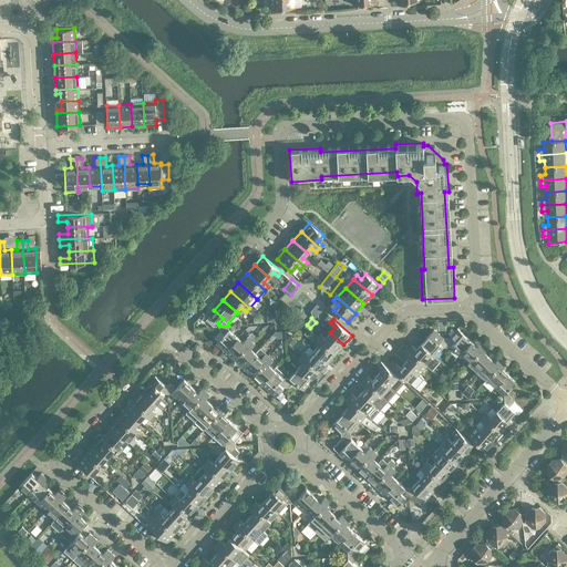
[(228,326),(219,326),(219,329),(224,333),(216,342),(225,351),(238,337),(228,329),(228,326)]
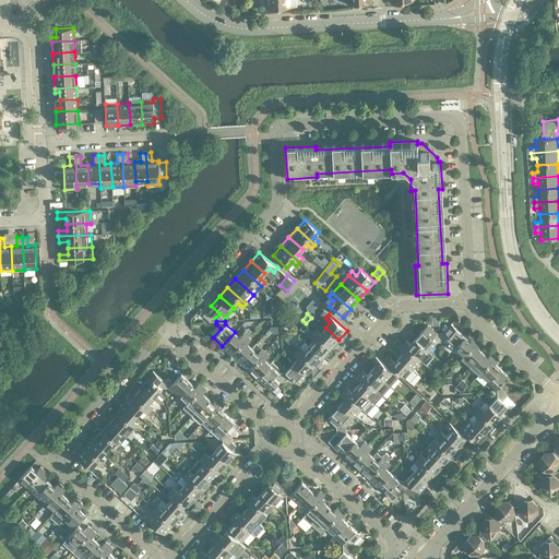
[(339,340),(325,328),(320,332),(316,329),(313,328),(311,330),(312,332),(331,348),(339,340)]
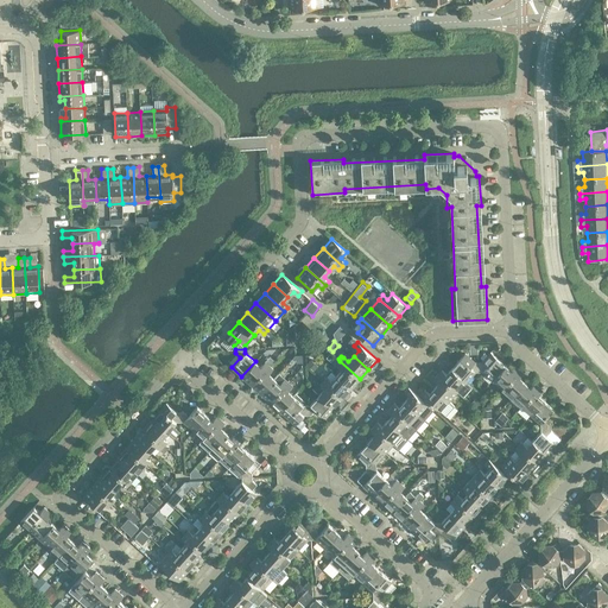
[(481,361),(479,361),(479,372),(482,372),(492,380),(506,366),(495,356),(487,366),(481,361)]
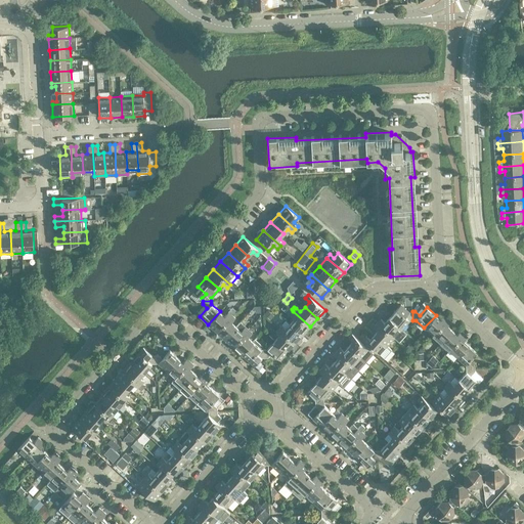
[(396,309),(389,317),(402,329),(409,320),(412,320),(412,311),(409,311),(404,316),(396,309)]
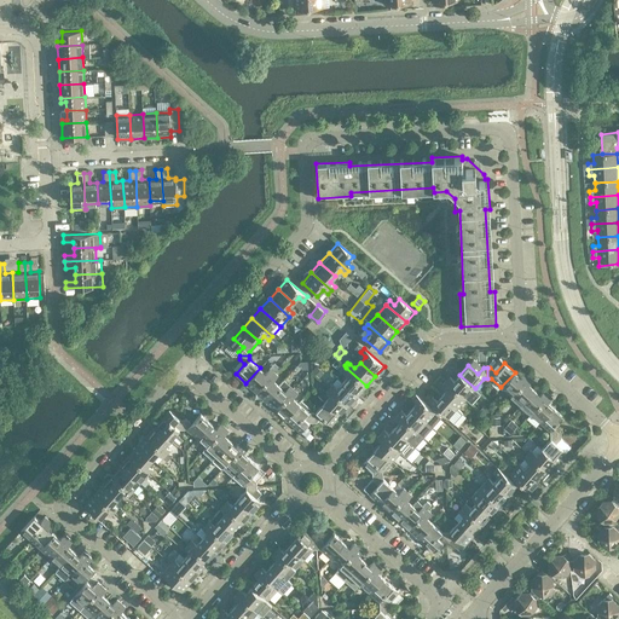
[(260,368),(246,383),(256,392),(273,372),(270,369),(265,374),(260,368)]
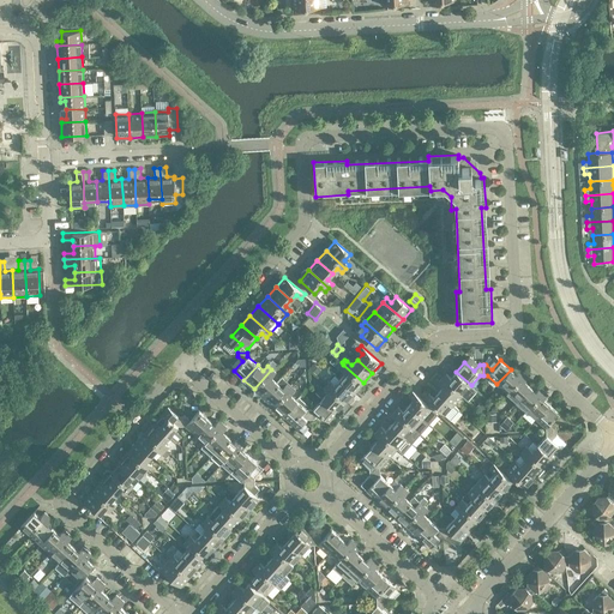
[(363,383),(343,365),(339,369),(344,373),(339,379),(355,392),(363,383)]
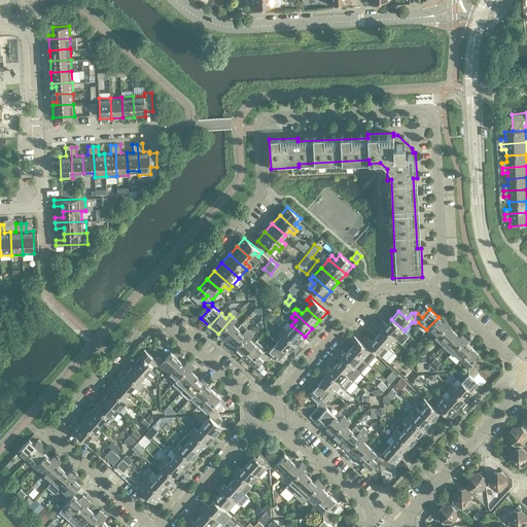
[(233,317),(218,334),(226,341),(238,328),(233,324),(237,320),(233,317)]
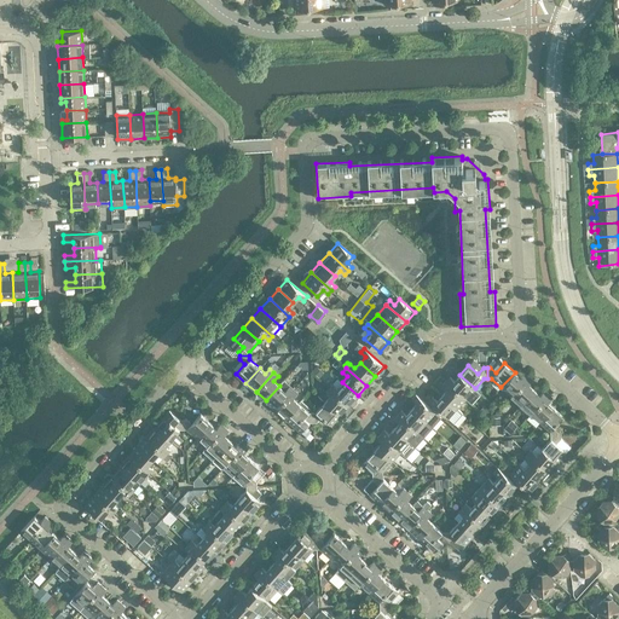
[(520,377),(515,372),(501,387),(510,395),(528,376),(525,372),(520,377)]
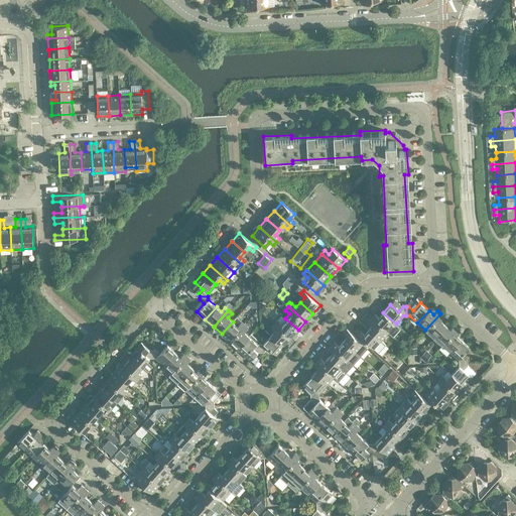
[(396,324),(383,312),(379,317),(375,313),(372,317),(388,333),(396,324)]
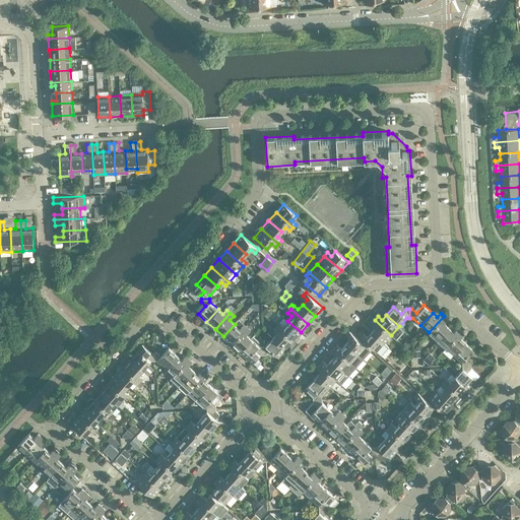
[(444,316),(429,332),(437,340),(449,327),(444,323),(448,319),(444,316)]
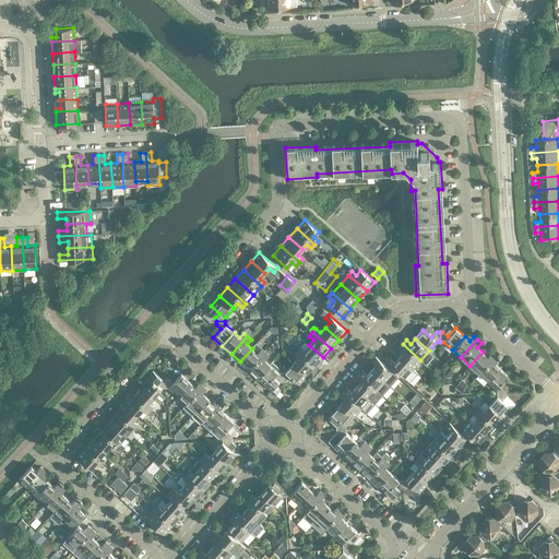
[(420,360),(403,344),(400,347),(404,352),(399,356),(413,369),(420,360)]
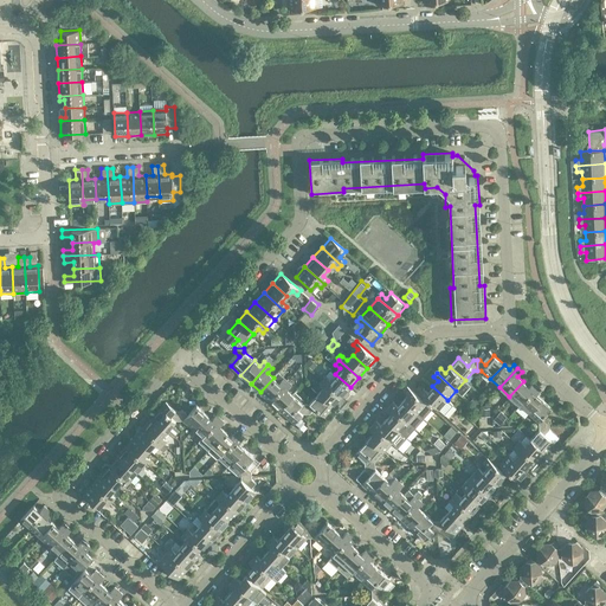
[(350,387),(335,374),(330,379),(326,375),(322,379),(342,397),(350,387)]
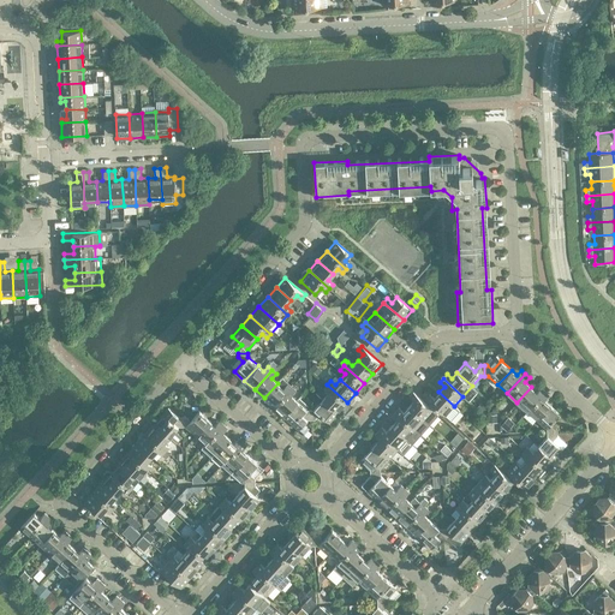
[(278,383),(264,398),(274,406),(291,387),(287,383),(282,388),(278,383)]
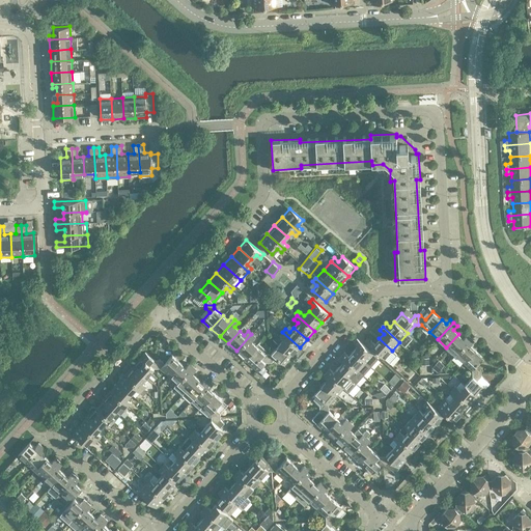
[(300,347),(282,332),(279,336),(283,339),(279,344),(291,356),(300,347)]
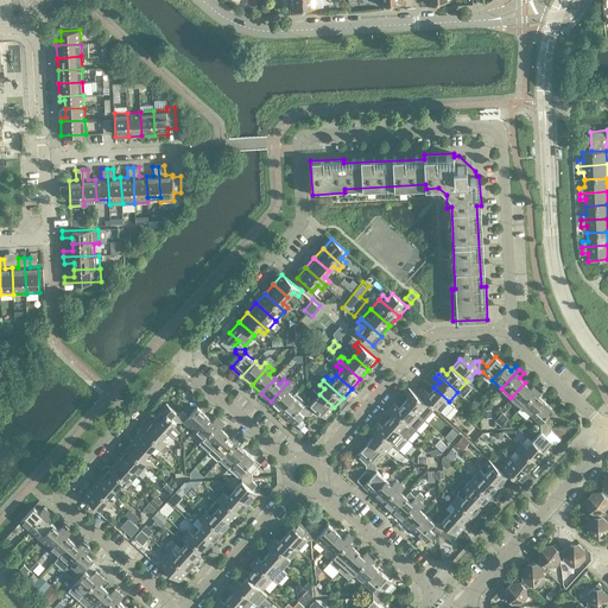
[(287,382),(271,401),(280,411),(293,396),(287,391),(292,386),(287,382)]
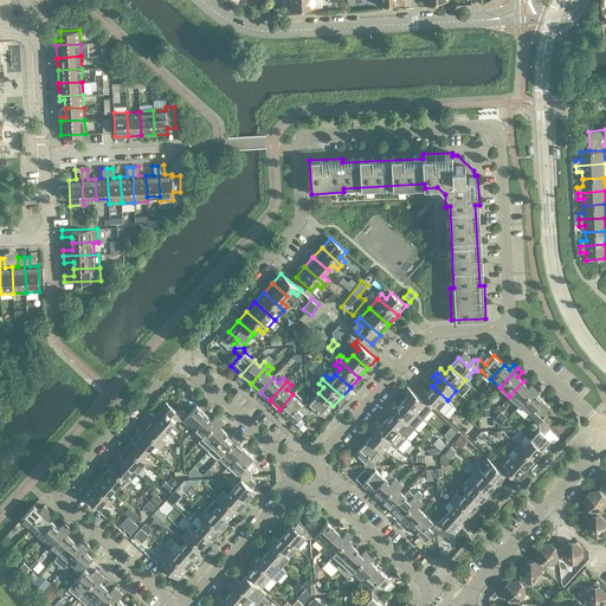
[(523,381),(509,397),(519,405),(536,385),(533,381),(528,386),(523,381)]
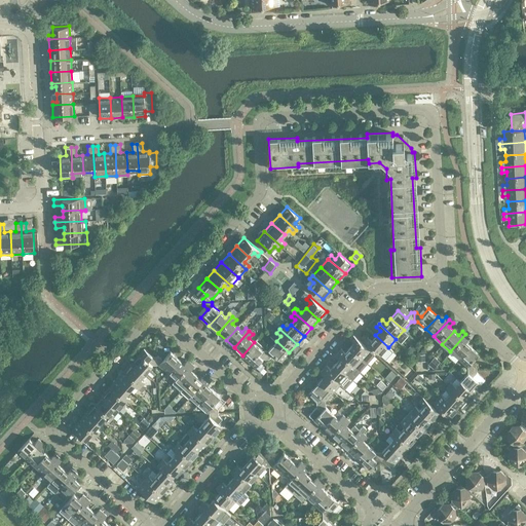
[(465,334),(450,351),(459,359),(471,346),(465,341),(470,337),(465,334)]
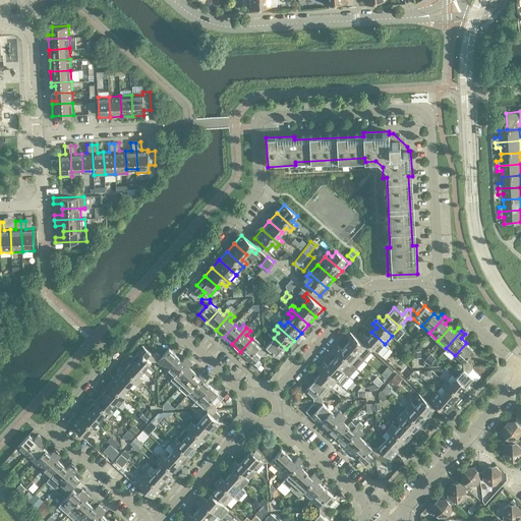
[(366,347),(350,332),(346,336),(350,339),(346,344),(359,355),(366,347)]
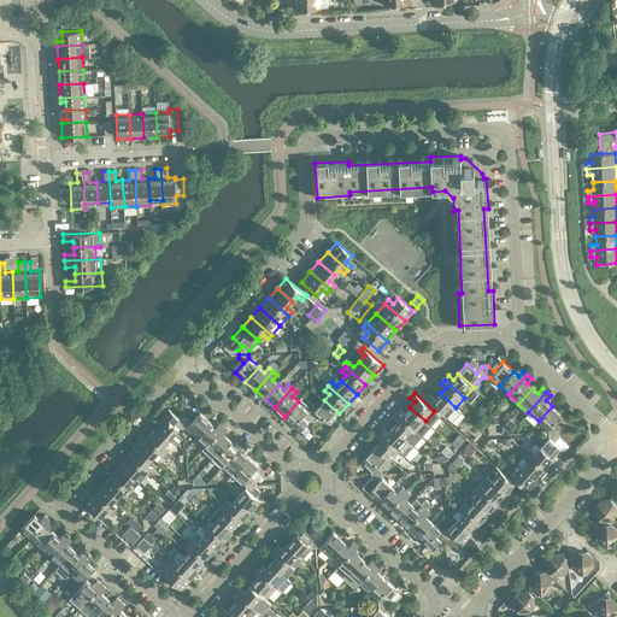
[(456,407),(440,393),(435,399),(430,394),(427,399),(447,417),(456,407)]
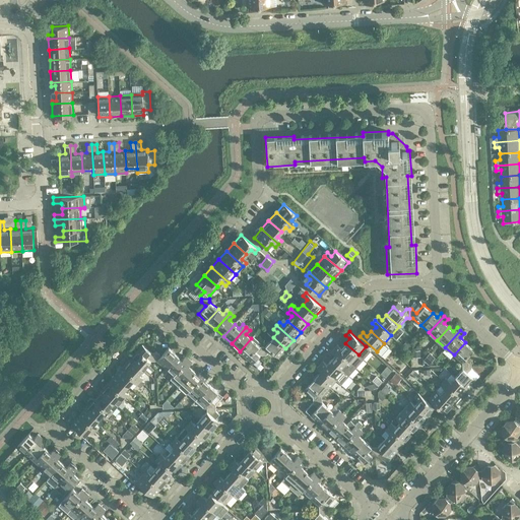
[(265,345),(262,345),(263,354),(266,354),(270,349),(278,358),(285,348),(273,337),(265,345)]
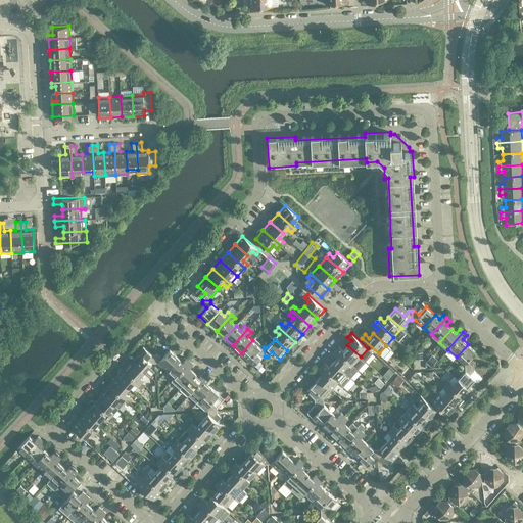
[(252,340),(241,353),(253,365),(262,357),(265,357),(264,347),(260,348),(252,340)]
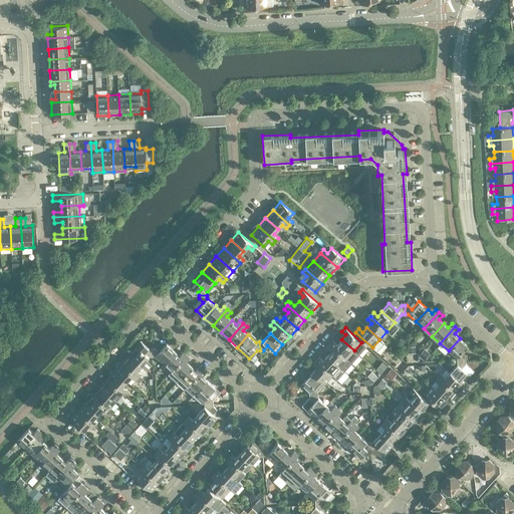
[(468,345),(460,338),(449,350),(457,358),(457,361),(466,360),(466,357),(461,353),(468,345)]
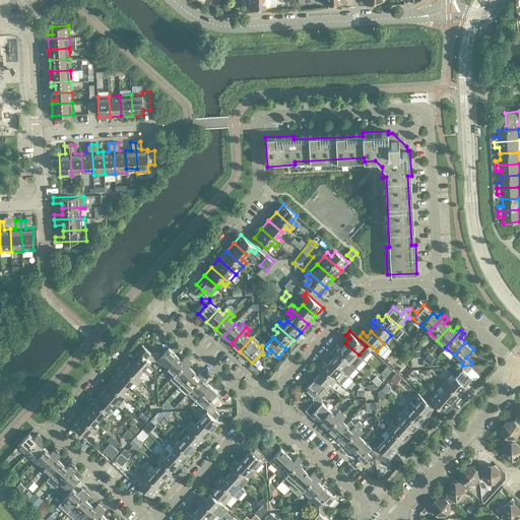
[(359,354),(345,343),(341,348),(337,344),(334,347),(351,363),(359,354)]
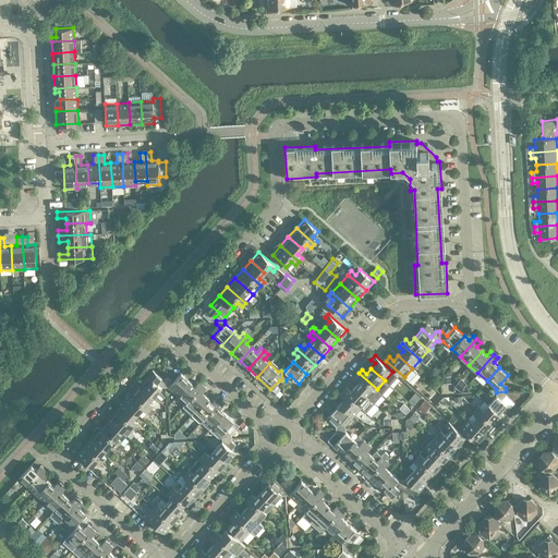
[(165,387),(165,377),(161,377),(153,370),(140,384),(154,396),(162,387),(165,387)]
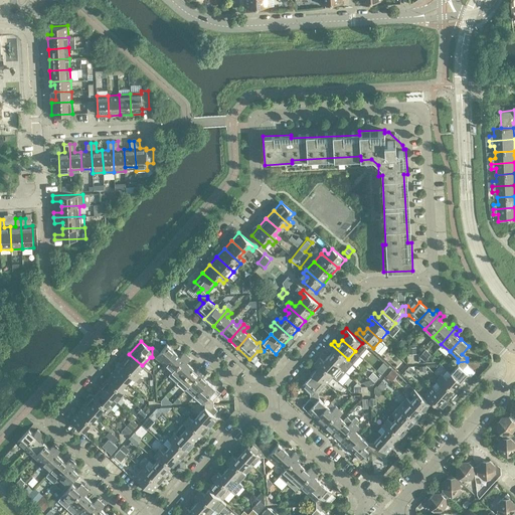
[(155,348),(152,348),(152,357),(155,357),(164,364),(175,352),(167,344),(160,352),(155,348)]
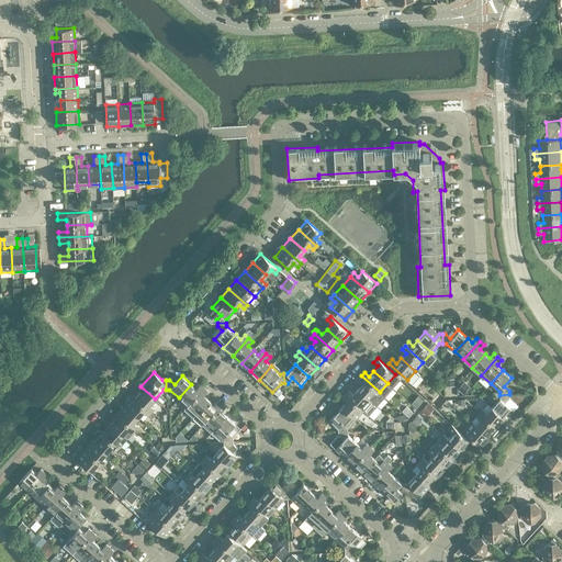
[(380,392),(361,375),(358,380),(362,383),(358,389),(371,401),(380,392)]
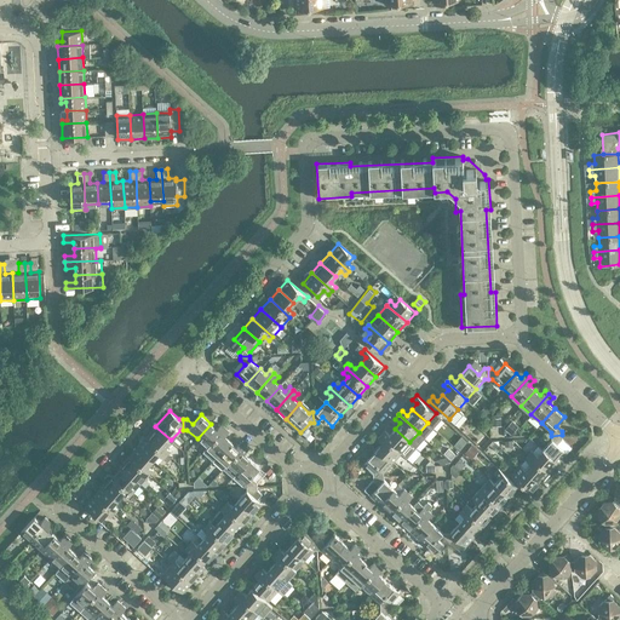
[(211,424),(197,438),(207,447),(225,428),(220,424),(217,429),(211,424)]
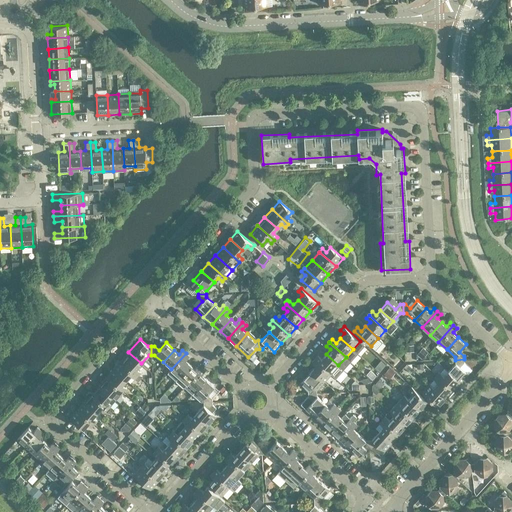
[(141,363),(128,352),(121,360),(138,375),(141,372),(137,368),(141,363)]
